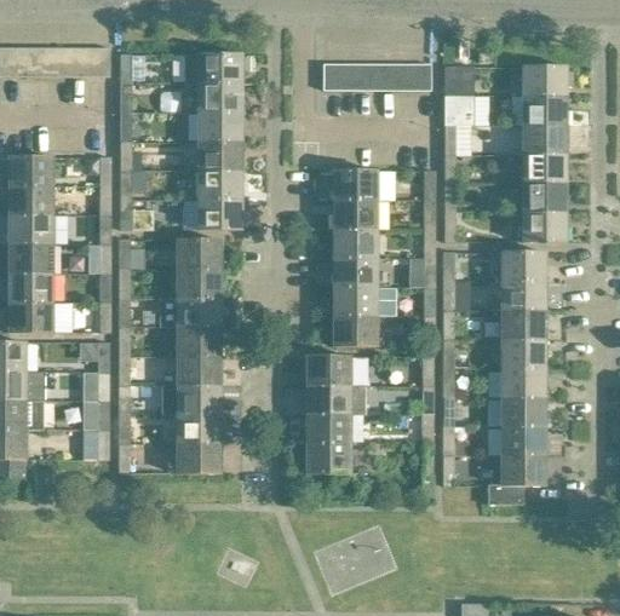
[(23,75),(23,49),(9,49),(9,75),(23,75)]
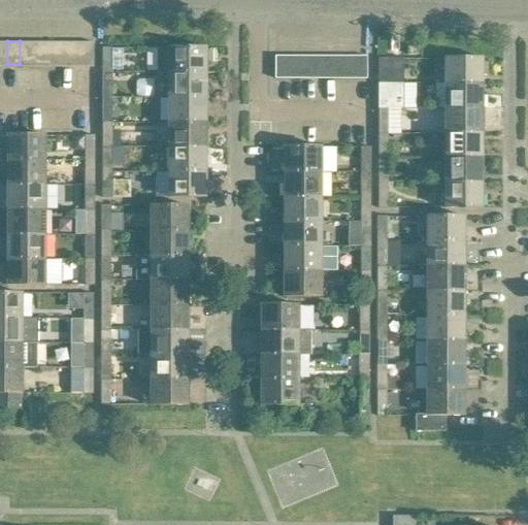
[(32,64),(32,41),(20,41),(20,64),(32,64)]
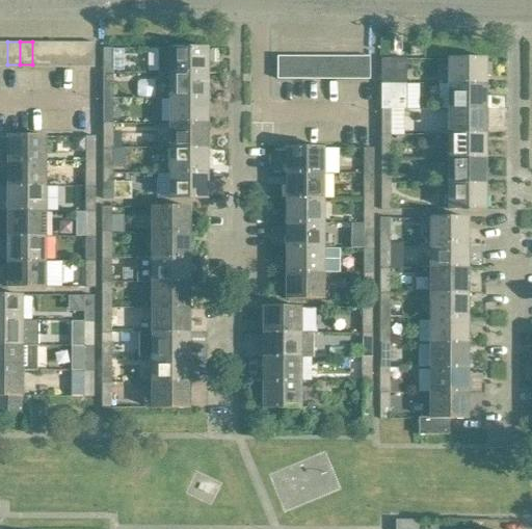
[(45,64),(45,42),(32,42),(32,64),(45,64)]
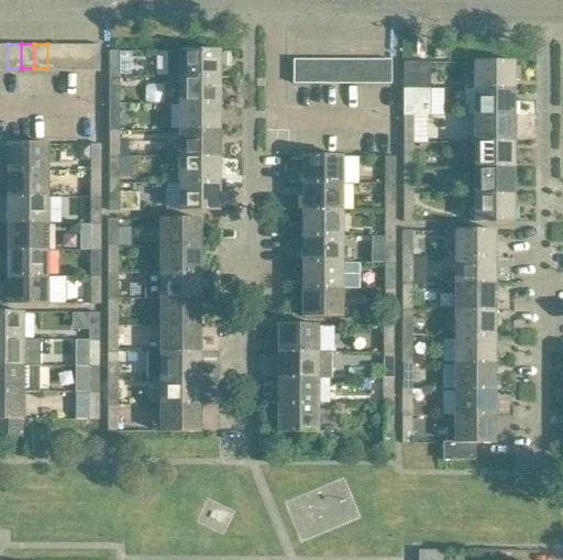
[(61,69),(61,44),(47,44),(47,68),(61,69)]
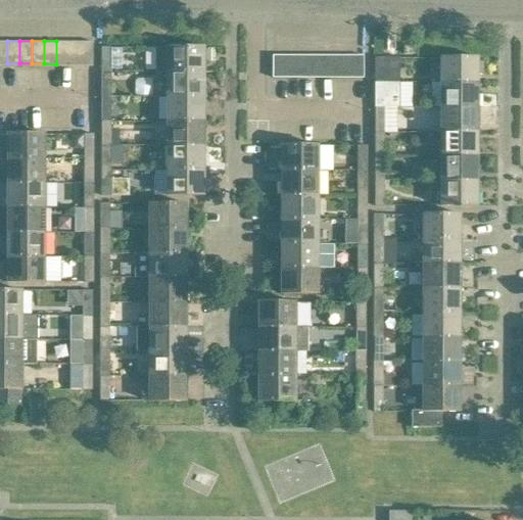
[(68,64),(68,41),(56,41),(56,64),(68,64)]
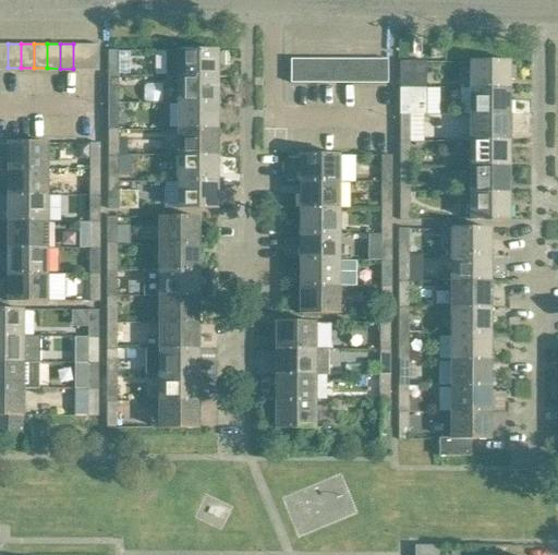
[(85,69),(86,44),(73,44),(73,69),(85,69)]
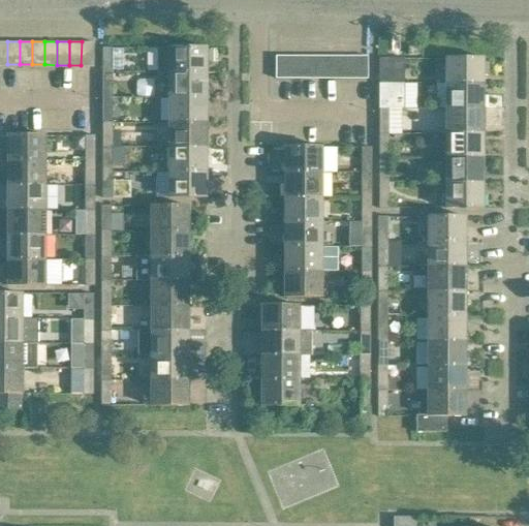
[(93,65),(93,41),(82,41),(81,65),(93,65)]
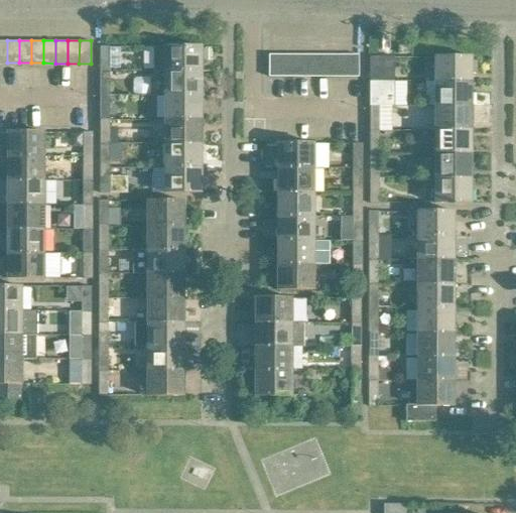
[(109,70),(109,44),(99,44),(100,70),(109,70)]
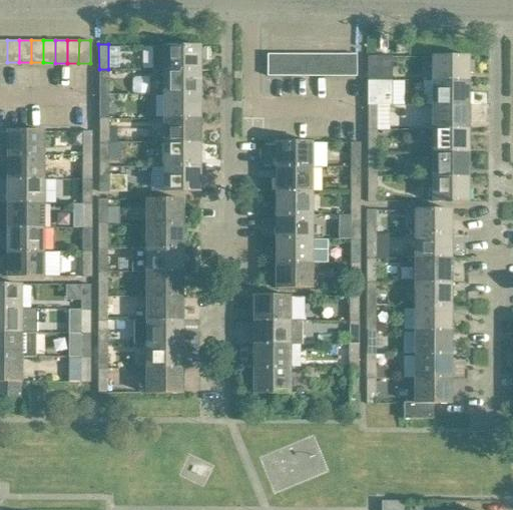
[(199,69),(200,44),(151,44),(151,68),(163,68),(163,69),(199,69)]
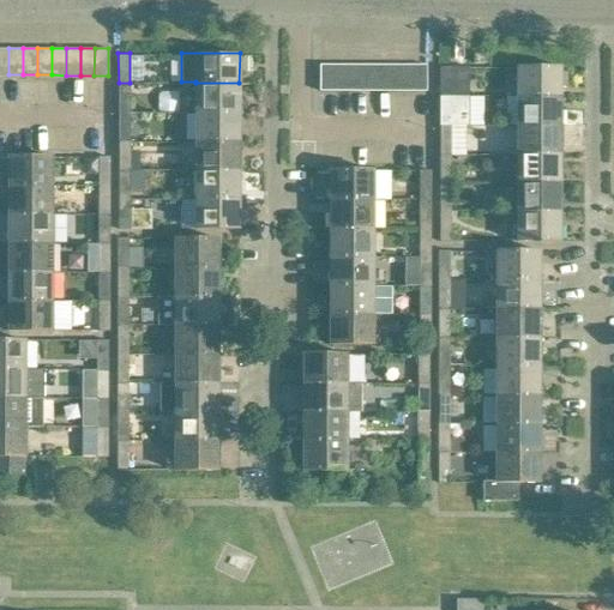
[(333,88),(333,62),(319,62),(319,88),(333,88)]
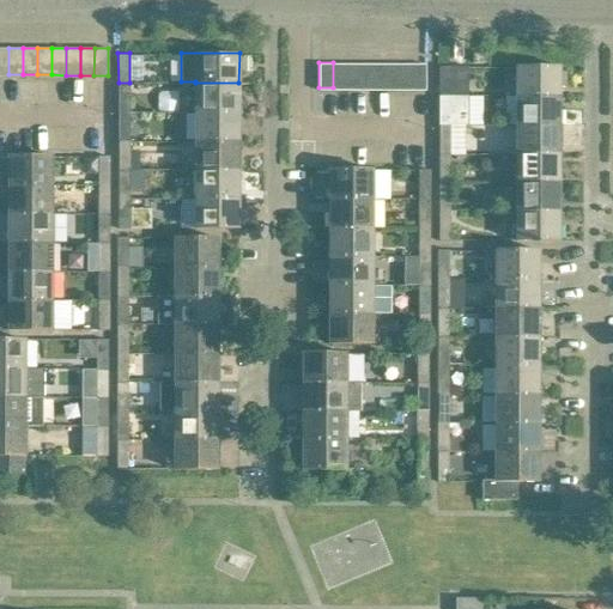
[(346,87),(346,62),(333,62),(333,87),(346,87)]
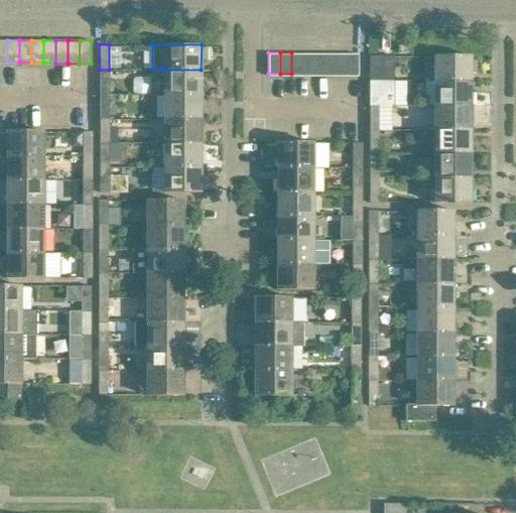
[(302,74),(302,52),(291,52),(291,74),(302,74)]
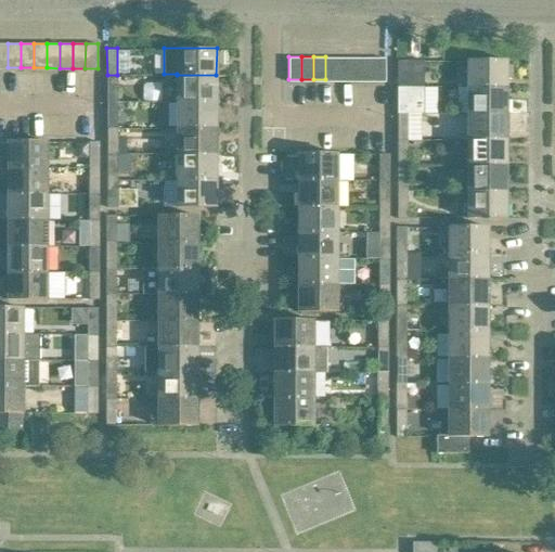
[(337,79),(337,56),(325,56),(325,79),(337,79)]
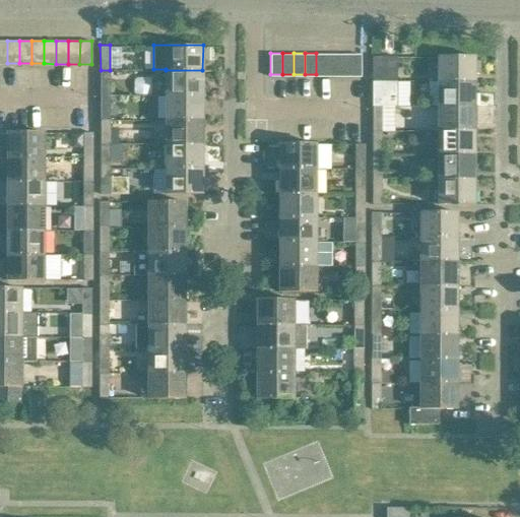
[(328,74),(328,53),(316,53),(316,74),(328,74)]
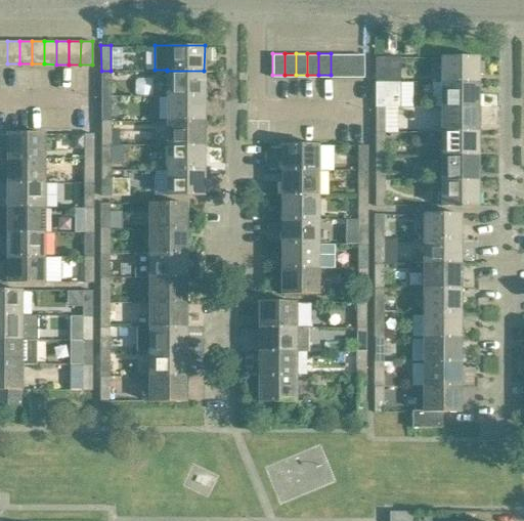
[(342,75),(342,53),(331,53),(331,75),(342,75)]
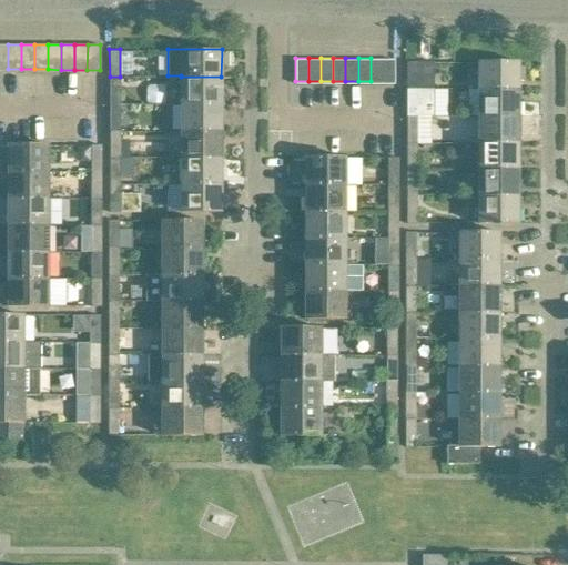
[(383,81),(383,58),(371,58),(371,81),(383,81)]
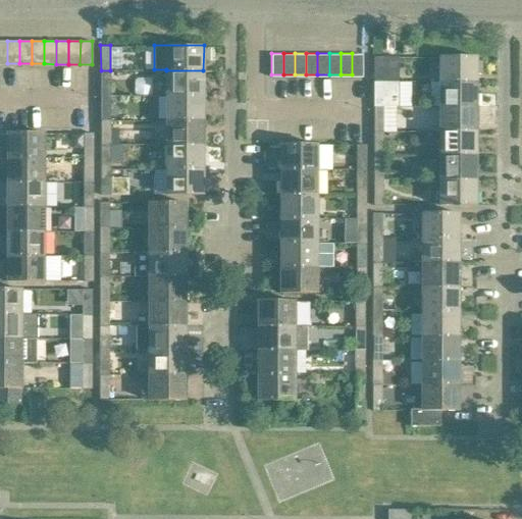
[(363,74),(363,53),(352,53),(352,74),(363,74)]
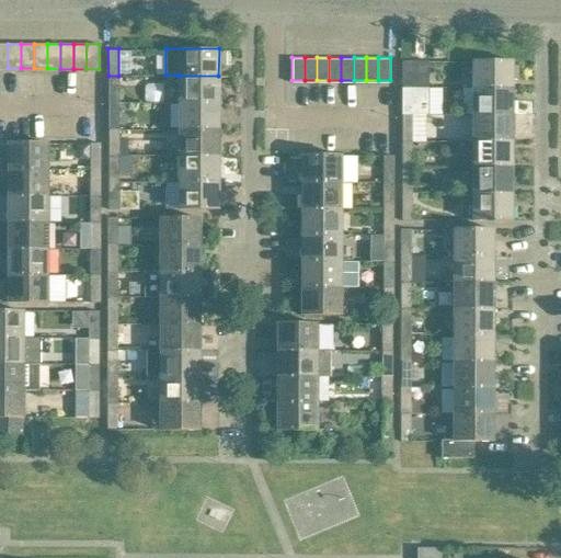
[(428,87),(428,59),(402,59),(402,87),(428,87)]
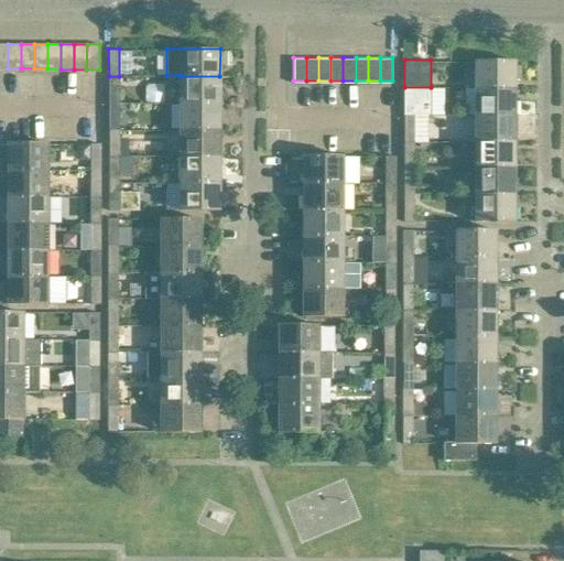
[(516,87),(516,60),(475,60),(475,87),(516,87)]
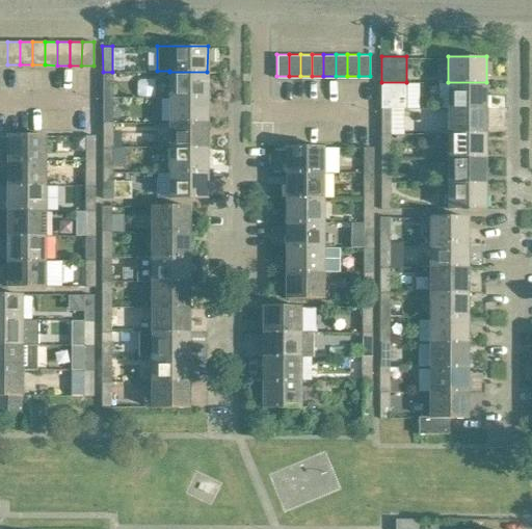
[(112,97),(112,72),(103,72),(103,97),(112,97)]
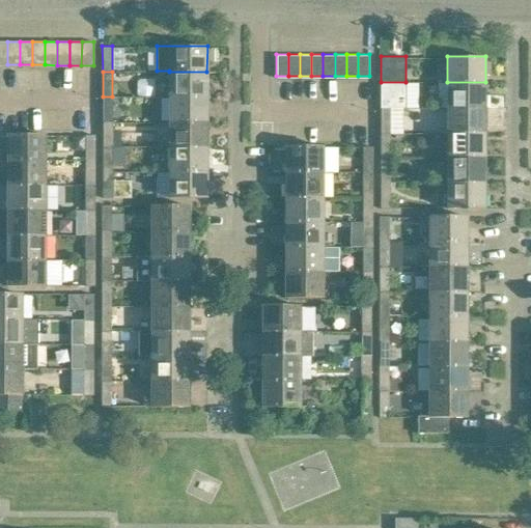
[(206,96),(206,72),(169,72),(169,96),(206,96)]
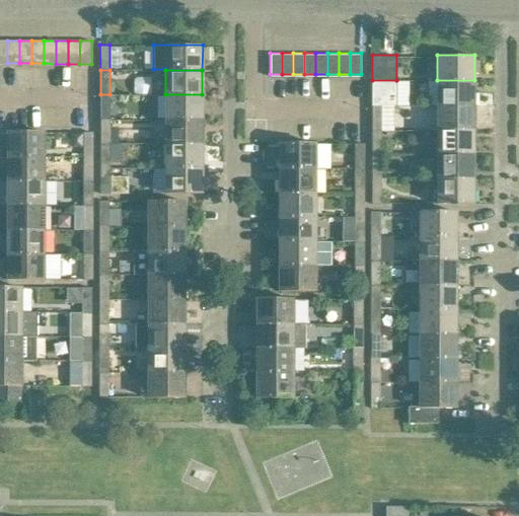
[(396,103),(396,80),(372,80),(372,104),(381,104),(396,103)]
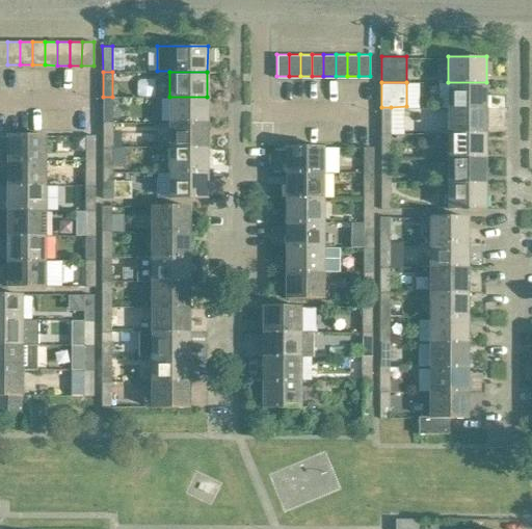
[(486,107),(486,82),(448,82),(448,107),(486,107)]
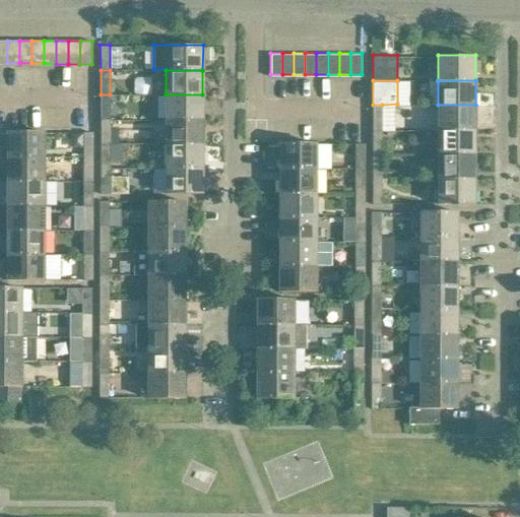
[(110,119),(110,94),(101,94),(101,119),(110,119)]
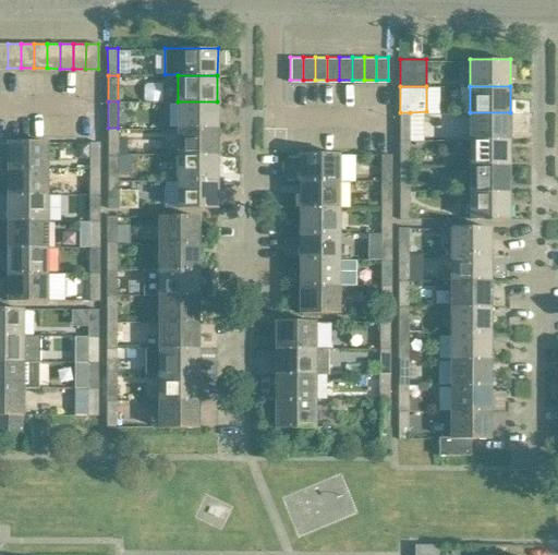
[(217,128),(217,101),(178,101),(178,128),(217,128)]
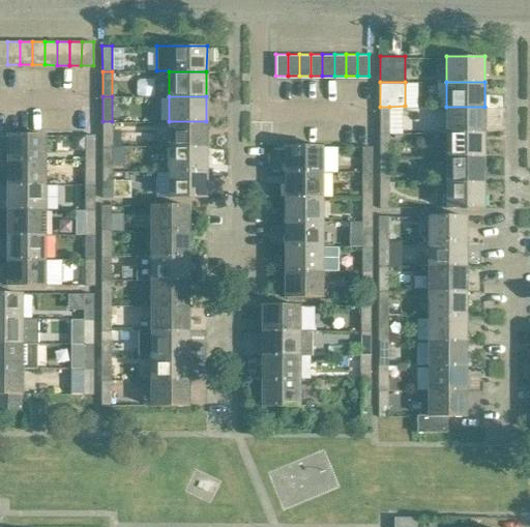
[(389,132),(389,107),(380,107),(380,132),(389,132)]
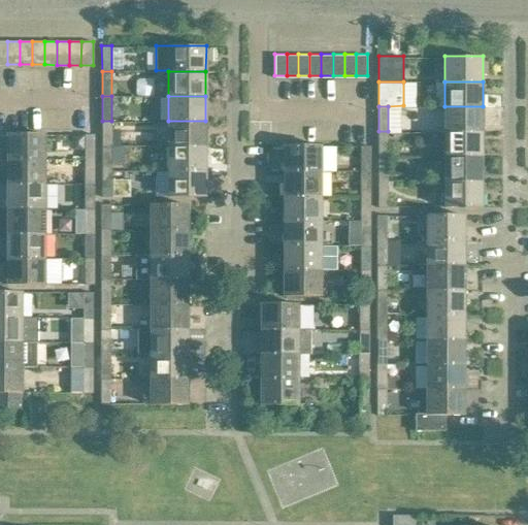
[(483,131),(483,106),(444,106),(444,131),(483,131)]
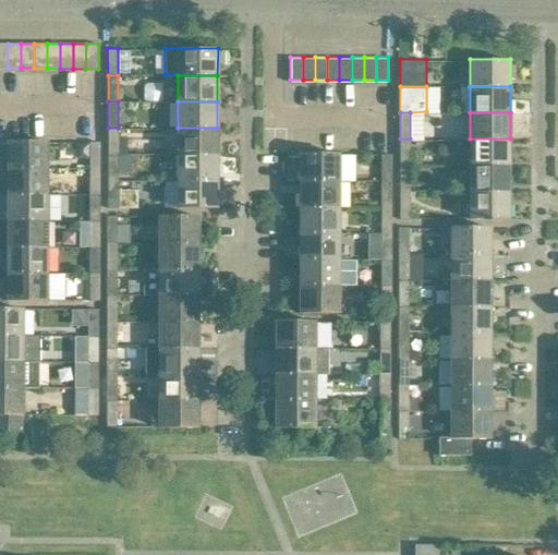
[(118,154),(118,128),(108,128),(108,154),(118,154)]
